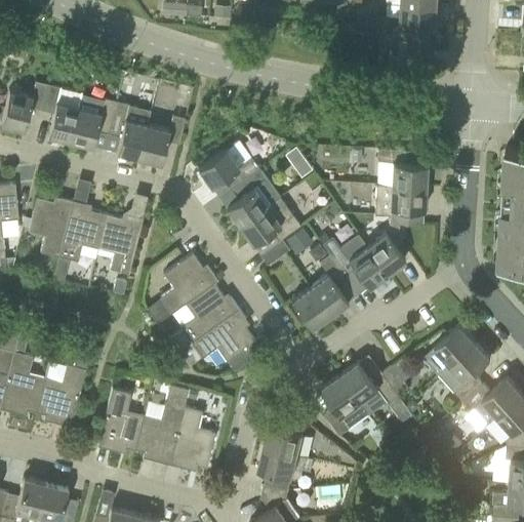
[(164,13),(186,15),(186,6),(165,5),(164,13)]
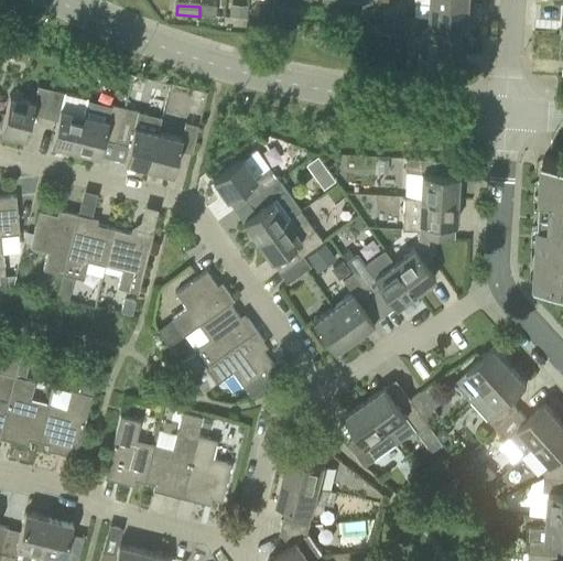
[(202,15),(202,18),(216,18),(216,7),(202,6),(202,15)]
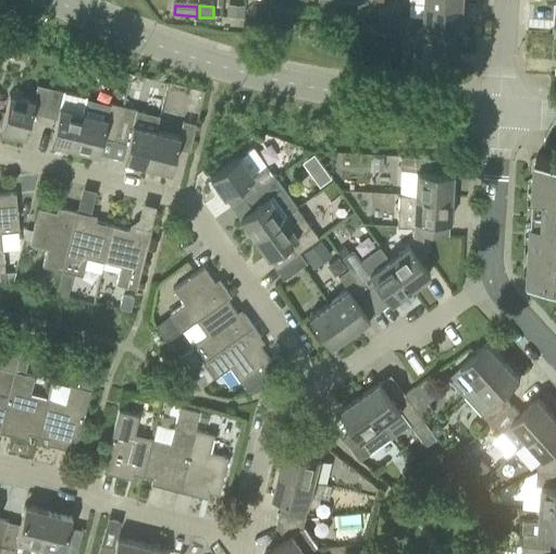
[(439,32),(455,33),(460,33),(461,9),(423,5),(423,20),(409,19),(409,26),(439,28),(439,32)]
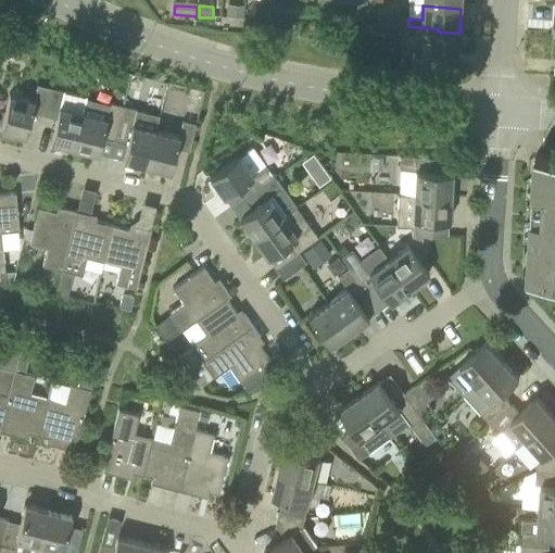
[(270,7),(269,27),(292,28),(293,8),(270,7)]
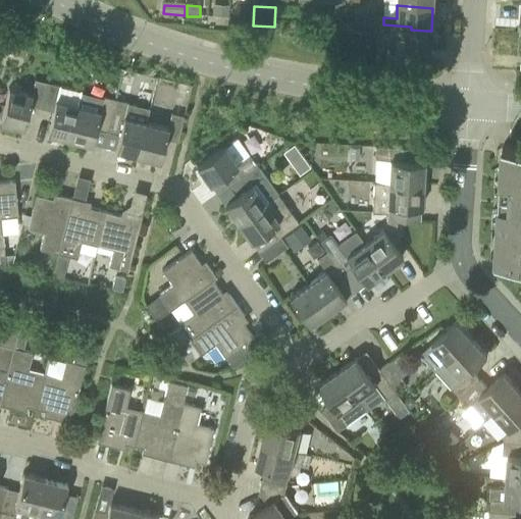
[(391,36),(389,50),(424,53),(426,31),(411,30),(411,27),(383,24),(383,26),(378,26),(377,35),(391,36)]
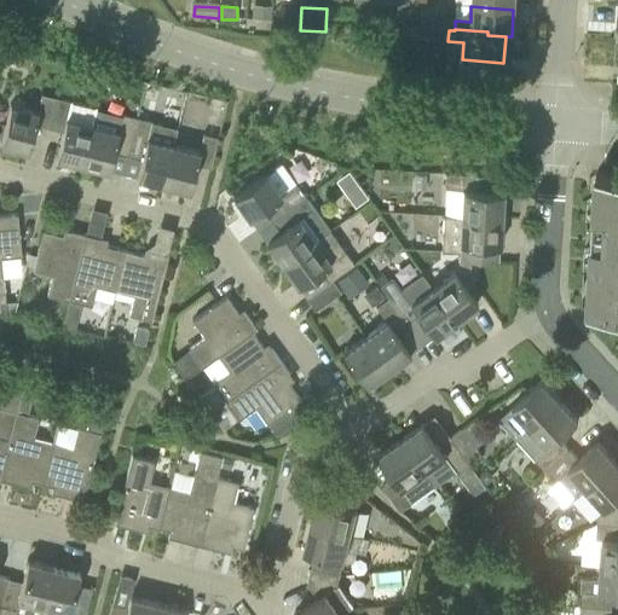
[(35,128),(50,131),(57,100),(42,97),(38,115),(11,108),(3,146),(29,154),(35,128)]
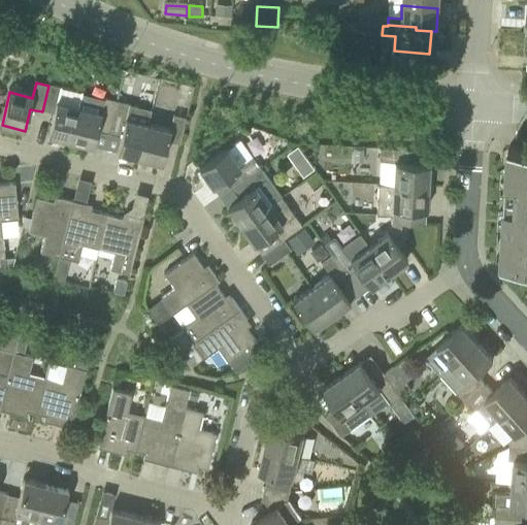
[(48,137),(71,142),(79,109),(58,103),(61,89),(48,86),(42,111),(55,115),(48,137)]
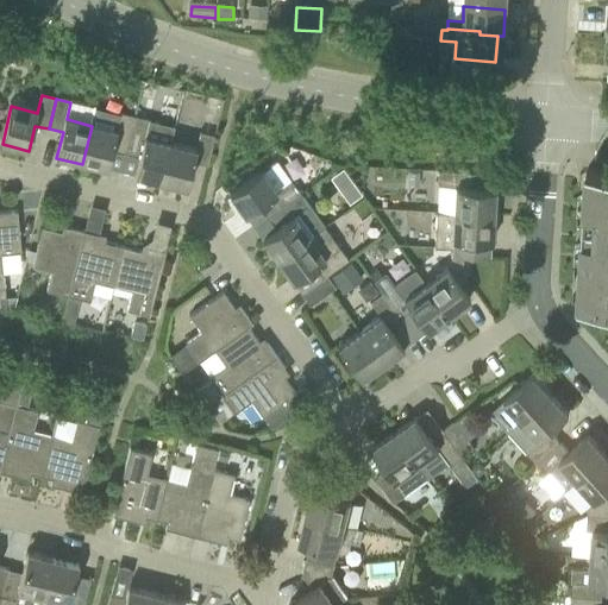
[(113,152),(126,156),(136,118),(121,115),(117,132),(92,126),(82,164),(108,170),(113,152)]
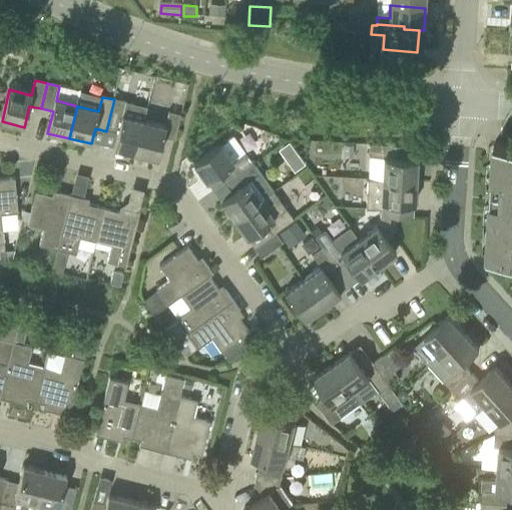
[(114,149),(136,154),(144,122),(148,108),(114,99),(106,131),(118,134),(114,149)]
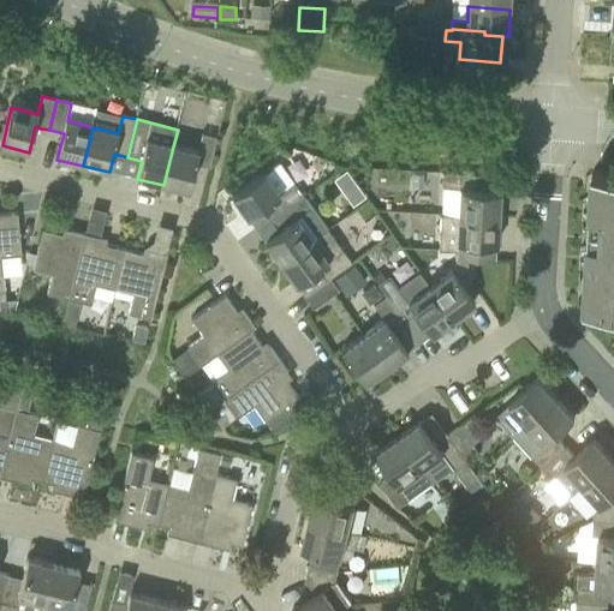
[(173,147),(164,185),(190,192),(196,166),(210,169),(218,139),(203,136),(198,153),(173,147)]
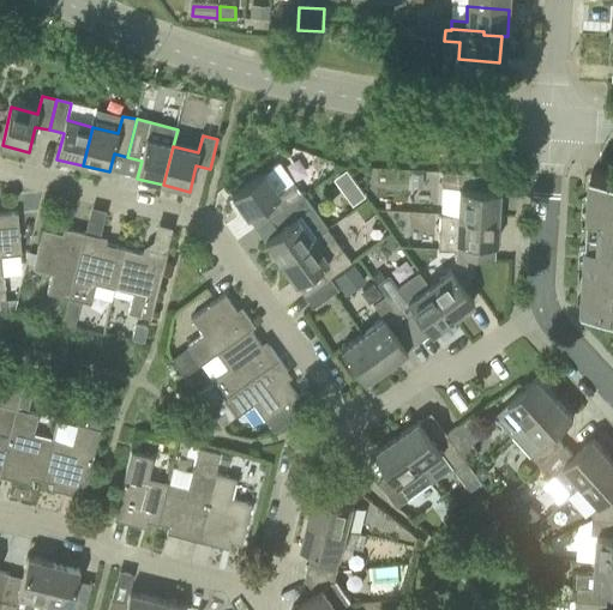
[(278,216),(304,198),(295,186),(280,164),(264,174),(232,197),(248,219),(270,204),(278,216)]
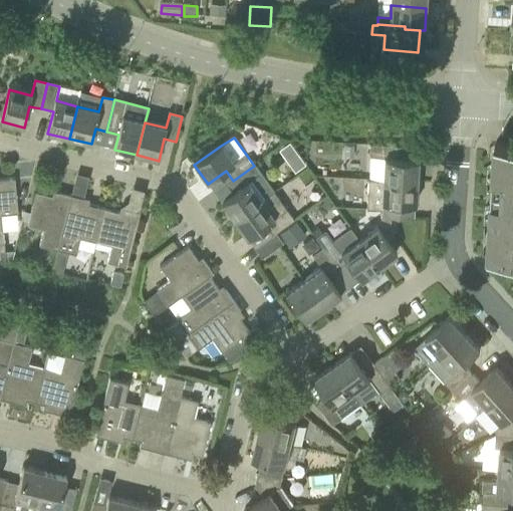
[(512,147),(496,146),(489,259),(512,260),(512,147)]
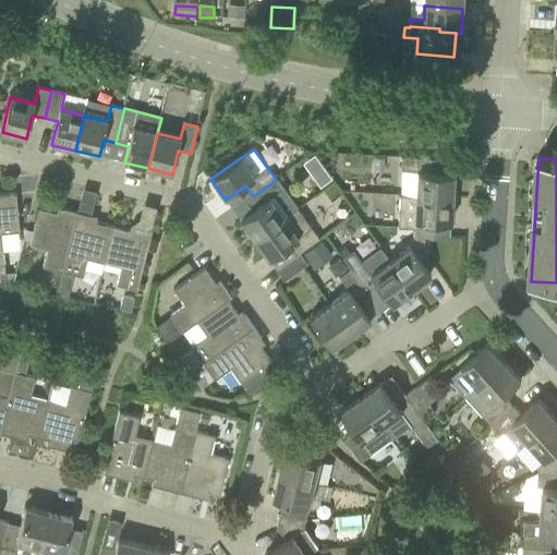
[(401,196),(452,200),(453,176),(430,173),(431,160),(402,159),(401,172),(401,196)]
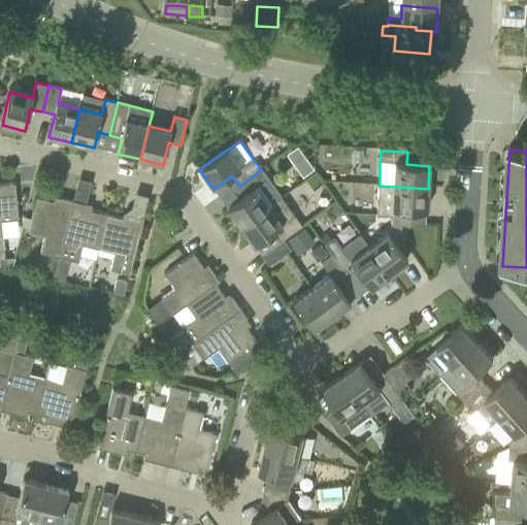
[(241,228),(281,199),(268,181),(261,170),(239,186),(246,196),(228,209),(241,228)]
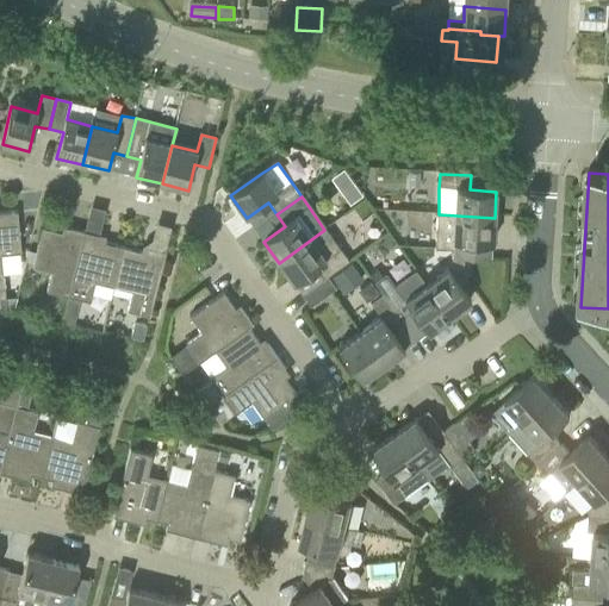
[(0,276),(5,276),(2,256),(22,255),(18,213),(0,214),(0,276)]
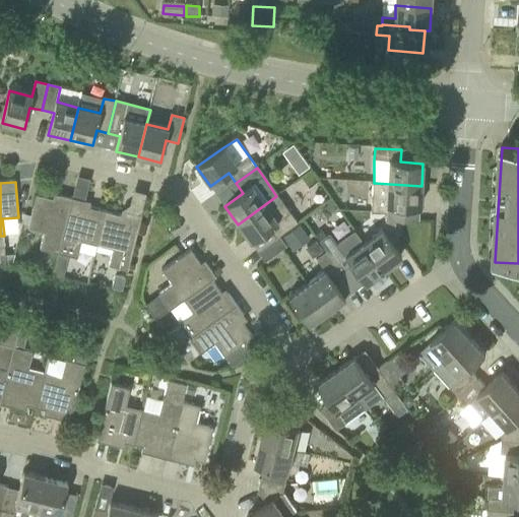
[(386,219),(396,219),(416,220),(417,208),(419,208),(422,186),(374,183),(371,212),(386,213),(386,219)]
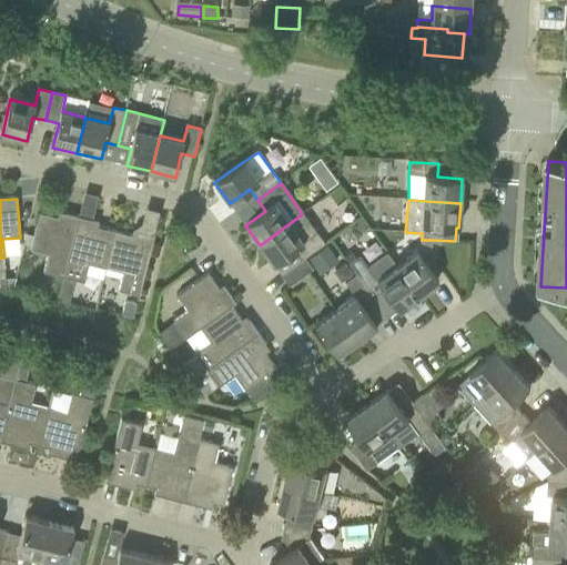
[(44,274),(64,279),(80,218),(66,214),(64,220),(40,214),(31,251),(49,255),(44,274)]
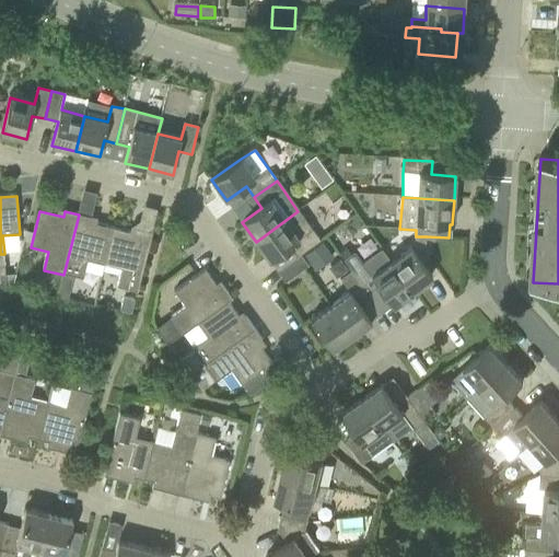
[(298,258),(301,256),(321,242),(313,231),(298,211),(256,242),(270,262),(290,248),(298,258)]
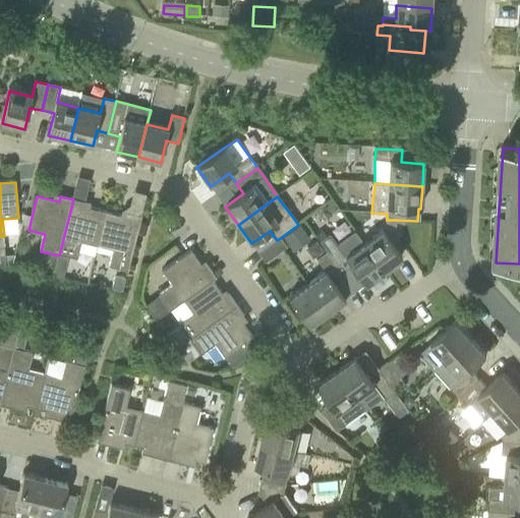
[(82,243),(98,247),(106,214),(84,208),(85,203),(73,199),(59,255),(61,255),(59,264),(67,266),(68,257),(78,261),(82,243)]
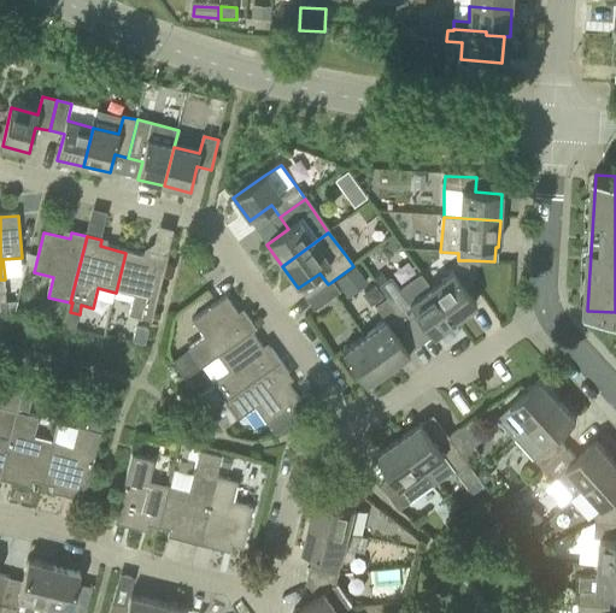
[(125,253),(116,293),(134,298),(129,317),(152,323),(169,257),(153,253),(151,259),(125,253)]
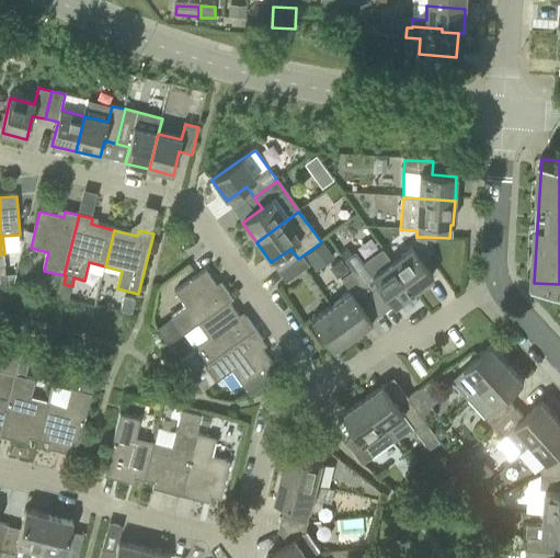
[(391,264),(413,293),(433,279),(425,268),(427,237),(416,237),(415,253),(412,249),(391,264)]
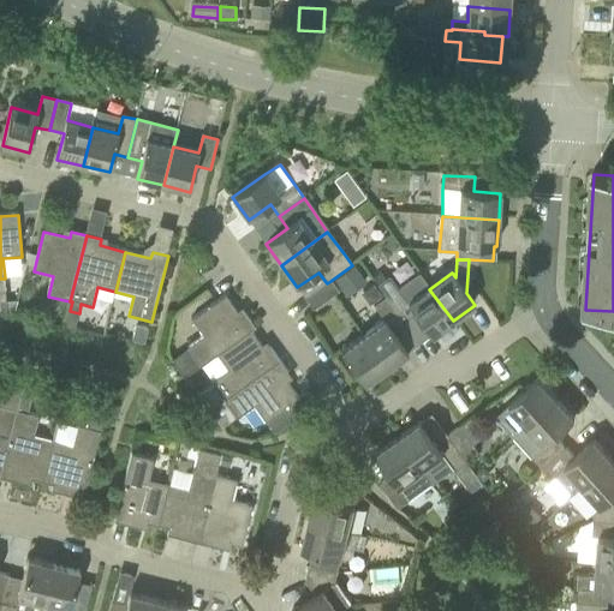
[(431,336),(453,321),(429,289),(418,276),(398,289),(394,285),(385,282),(379,286),(386,298),(405,324),(416,316),(431,336)]
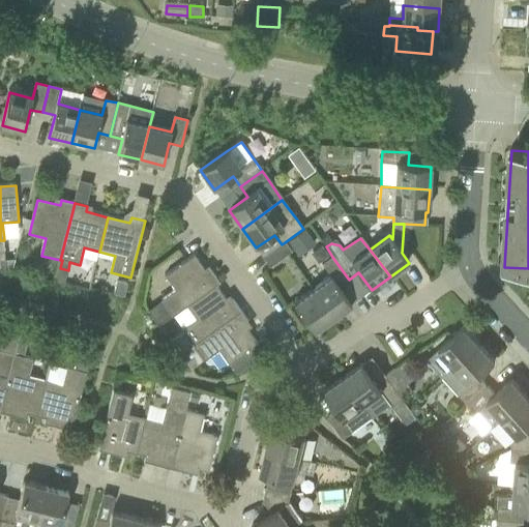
[(282,244),(263,258),(271,268),(293,253),(285,242),(282,244)]
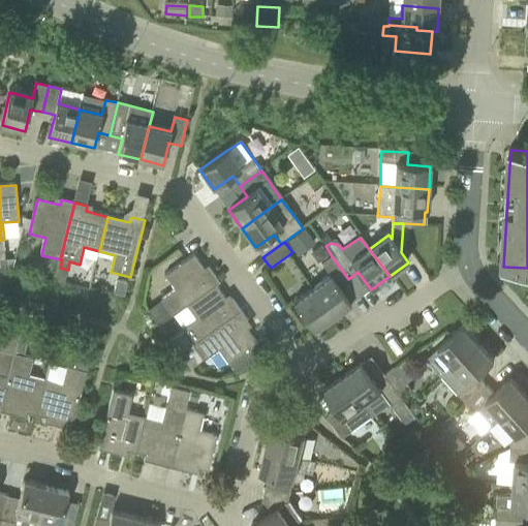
[(187,307),(216,286),(220,283),(212,272),(208,275),(194,256),(165,277),(176,290),(161,301),(174,317),(187,307)]
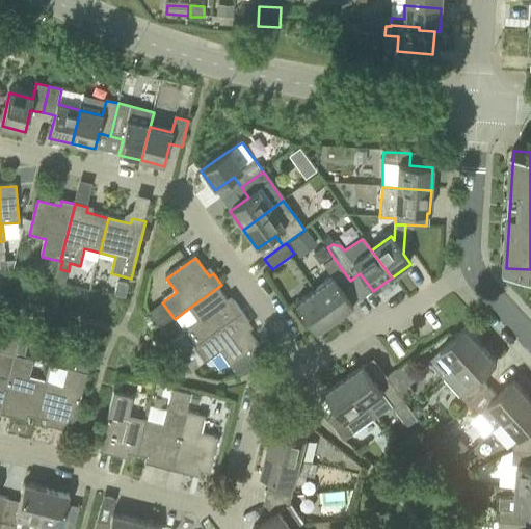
[(314,292),(335,320),(353,307),(340,288),(350,281),(334,258),(323,266),(333,279),(314,292)]
